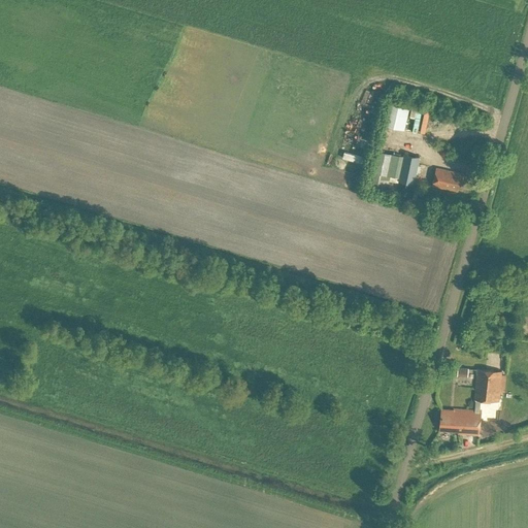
[(389,101),(384,126),(405,130),(410,105),(389,101)]
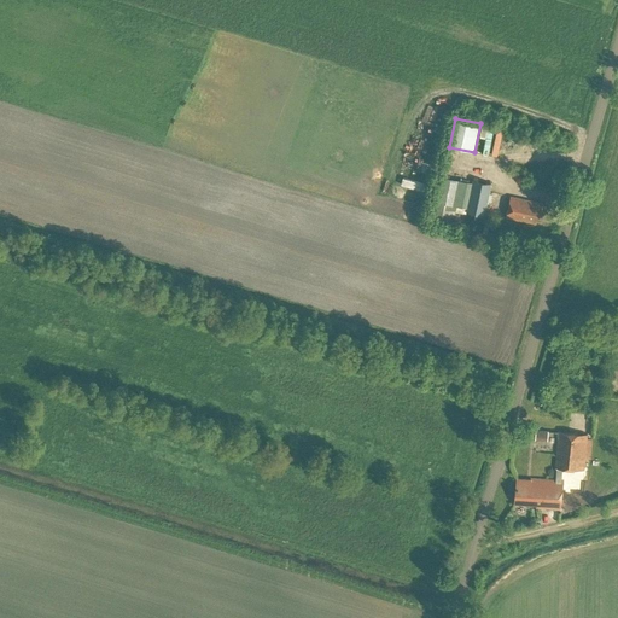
[(453,207),(459,181),(443,178),(438,202),(438,203),(453,207)]
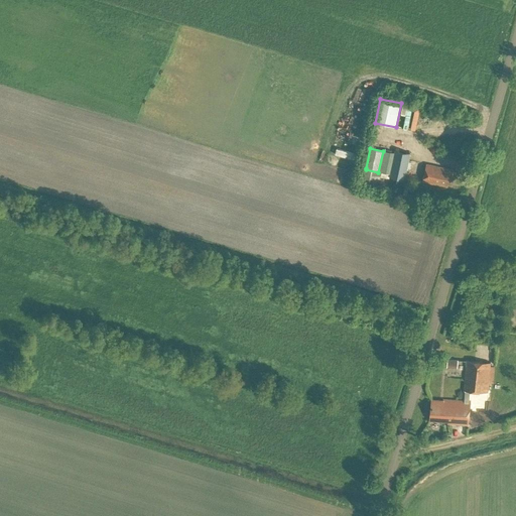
[(381,172),(390,174),(394,153),(383,151),(378,172),(381,172)]
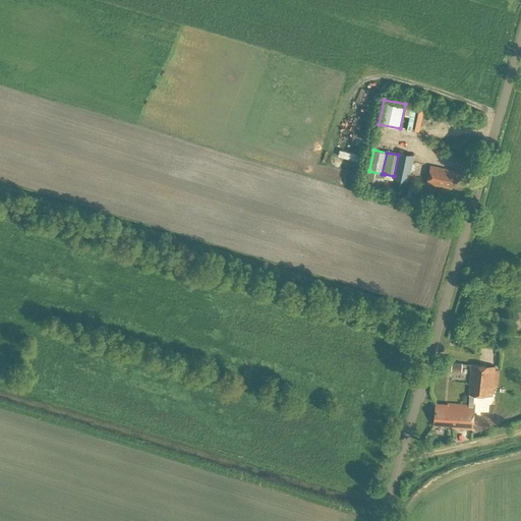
[(399,153),(398,155),(394,176),(393,179),(409,182),(414,156),(399,153)]
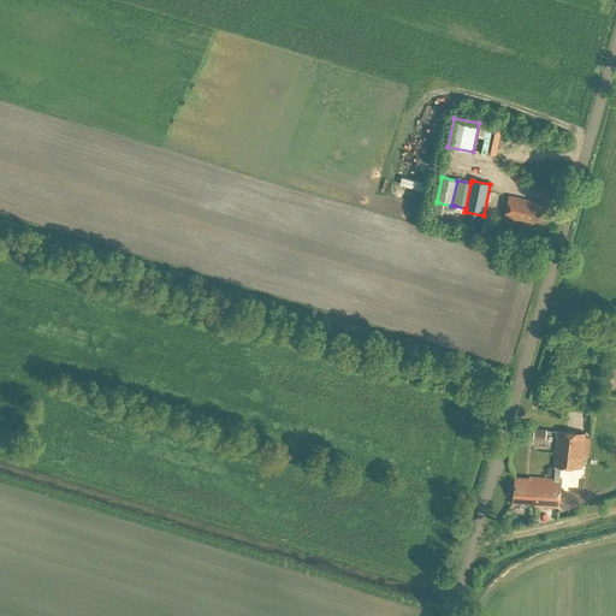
[(539,219),(543,203),(510,196),(505,217),(534,224),(535,218),(539,219)]
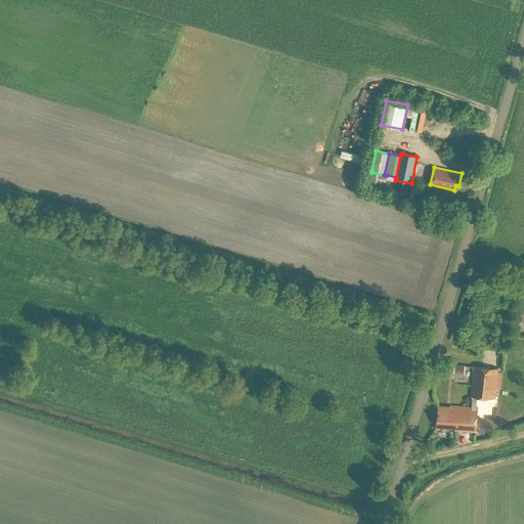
[(372,172),(372,171),(366,170),(364,182),(384,187),(387,175),(384,175),(372,172)]
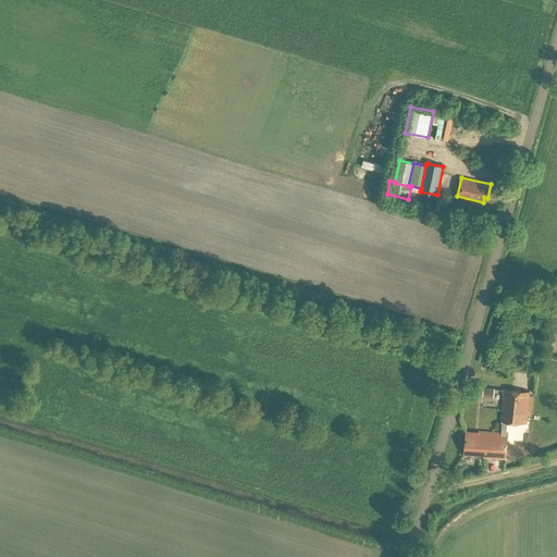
[(486,386),(486,395),(496,395),(496,386),(486,386)]
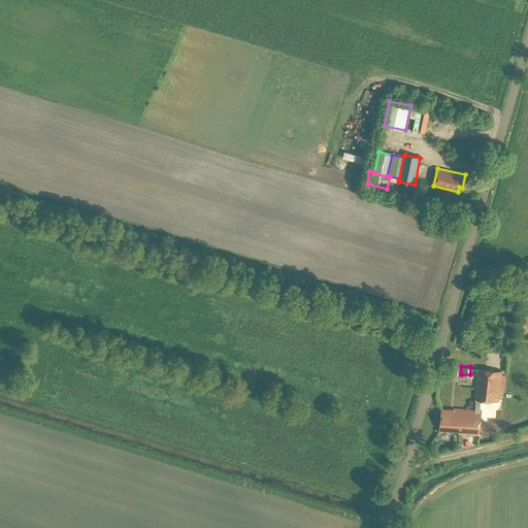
[(502,372),(476,369),(473,400),(499,402),(502,372)]
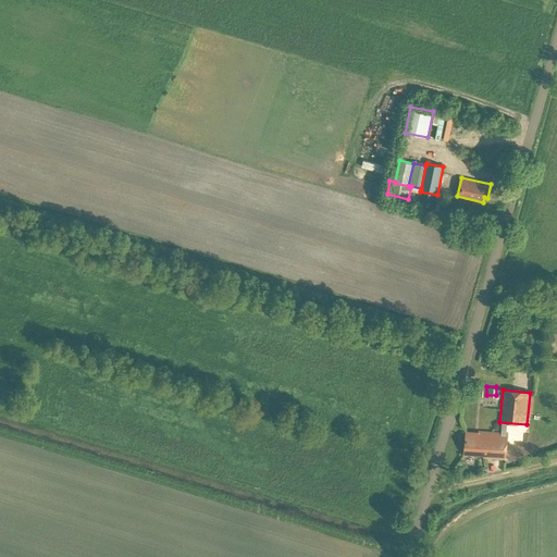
[(505,459),(507,433),(479,431),(478,434),(474,434),(473,432),(465,431),(463,454),(475,454),(478,457),(505,459)]
